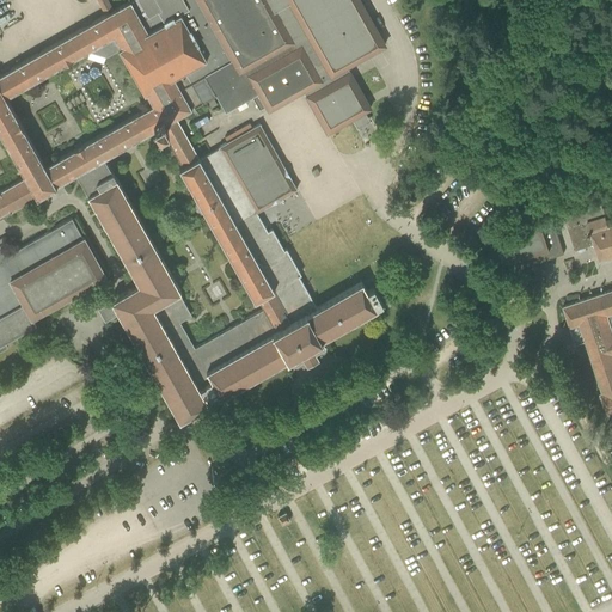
[(265,106),(268,111),(303,91),(326,133),(354,117),(357,124),(366,120),(362,112),(371,108),(347,67),(385,44),(381,40),(359,0),(130,0),(112,11),(106,0),(97,0),(105,14),(0,74),(0,350),(7,347),(5,342),(36,324),(32,318),(105,276),(84,238),(83,238),(72,219),(6,255),(0,245),(0,244),(0,216),(7,213),(77,175),(87,194),(138,283),(110,300),(111,303),(98,310),(105,322),(118,314),(179,421),(208,404),(207,403),(214,399),(220,396),(221,397),(288,359),(293,367),(324,349),(319,341),(383,304),(373,288),(367,292),(361,282),(316,307),(299,275),(300,274),(286,249),(283,250),(271,228),(267,231),(256,212),(297,189),(259,123),(219,146),(219,147),(200,159),(176,117),(215,95),(225,112),(251,97),(259,110),(265,106)]
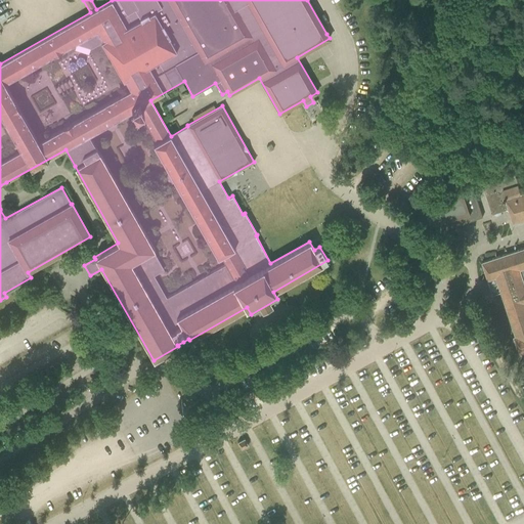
[(523,190),(521,192),(515,174),(483,184),(492,214),(509,209),(514,222),(523,218),(523,190)]
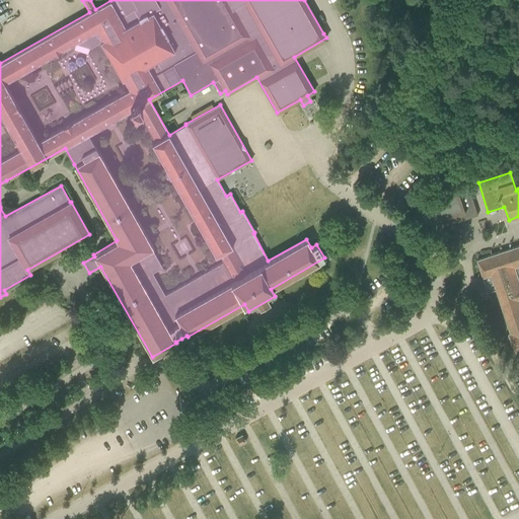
[(439,227),(478,215),(468,183),(415,201),(423,225),(437,220),(439,227)]
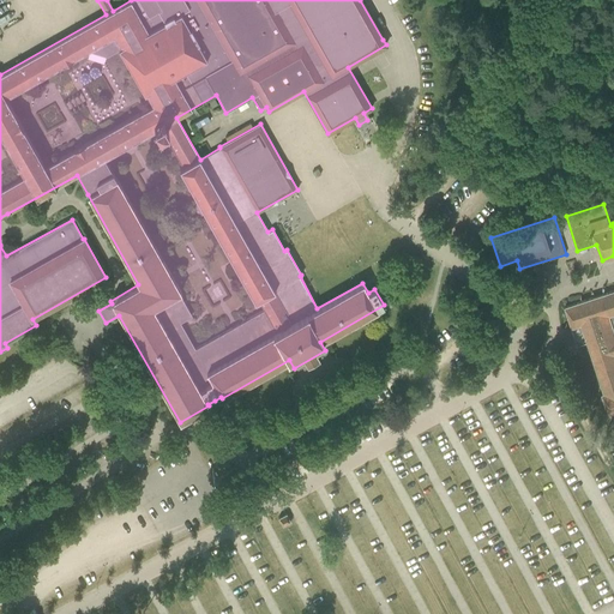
[(613,289),(565,307),(572,329),(577,345),(587,342),(603,393),(601,393),(608,416),(613,414),(613,289)]
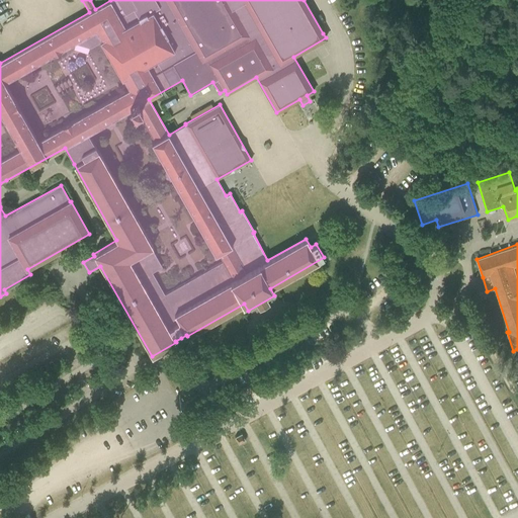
[(193,372),(203,367),(200,362),(195,365),(190,367),(193,372)]
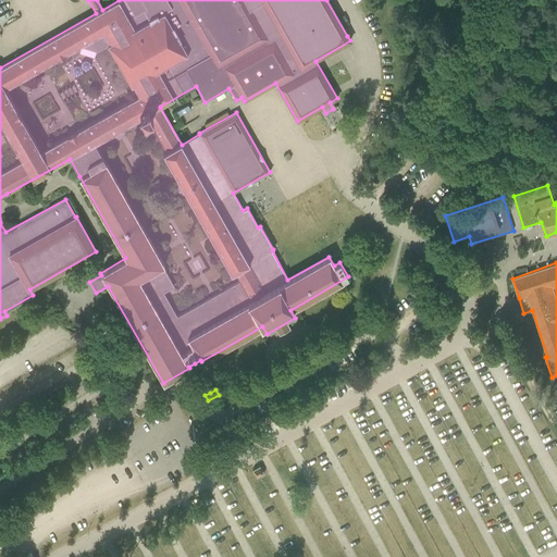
[(258,466),(251,469),(256,475),(262,472),(258,466)]
